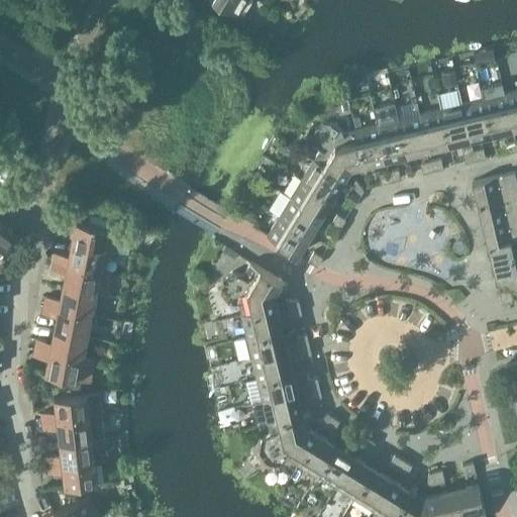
[(246,0),(214,0),(238,14),(246,0)]
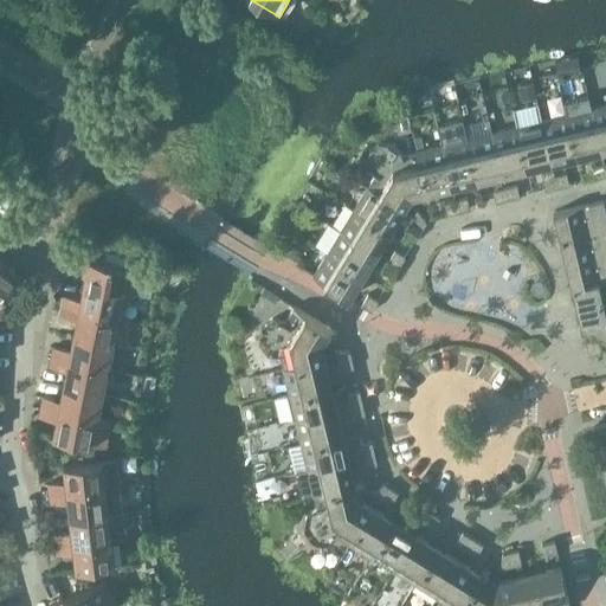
[(605,105),(591,109),(601,152),(605,149),(605,105)]
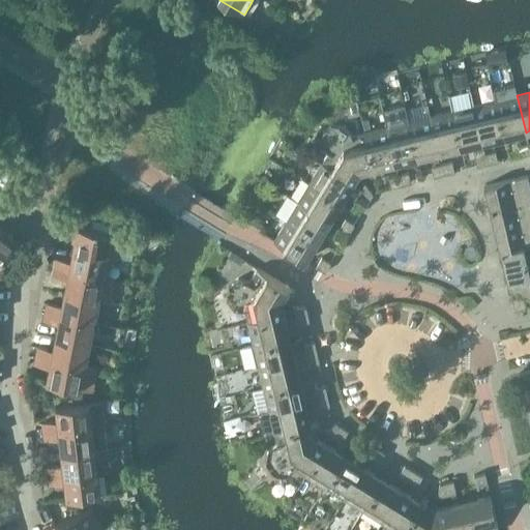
[(495,100),(504,138),(526,133),(517,95),(495,100)]
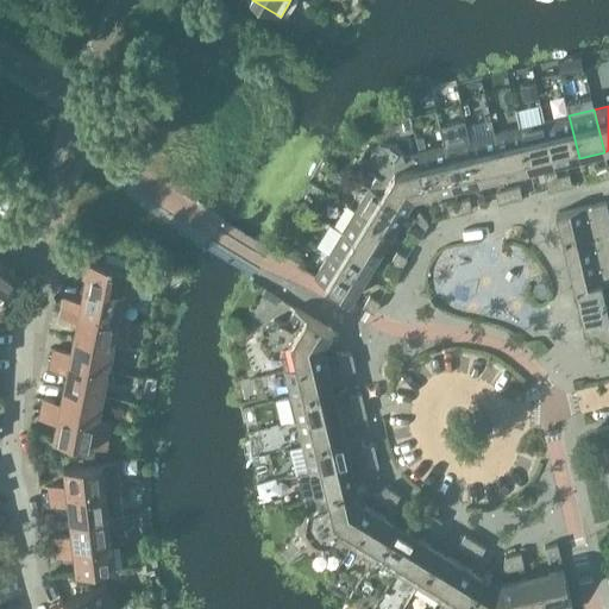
[(545,121),(554,164),(579,158),(569,115),(545,121)]
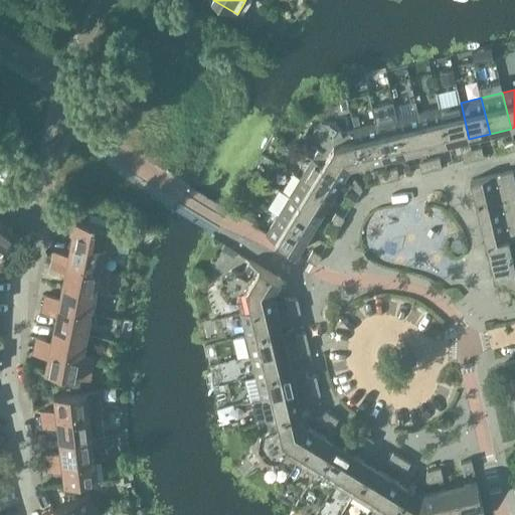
[(440,108),(448,144),(469,139),(461,103),(440,108)]
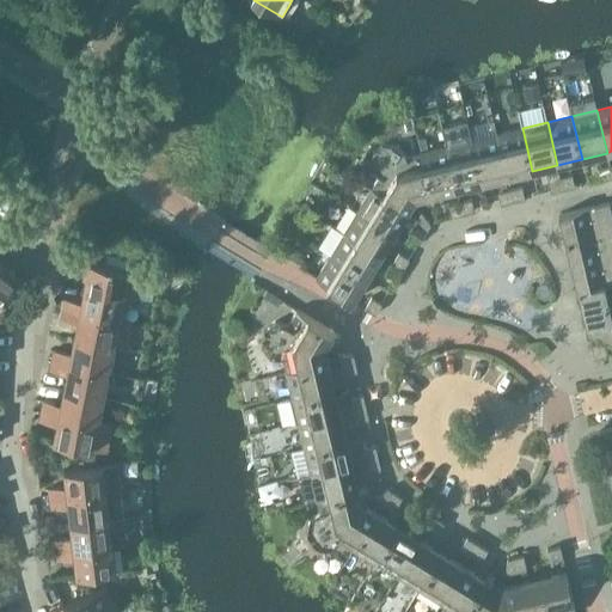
[(497,134),(507,177),(532,171),(522,128),(497,134)]
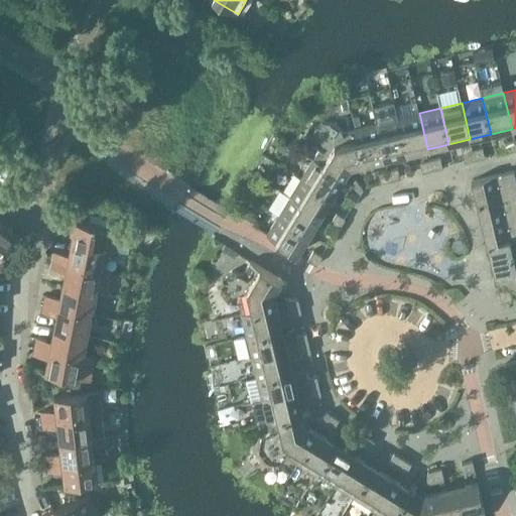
[(397,118),(406,154),(427,149),(419,113),(397,118)]
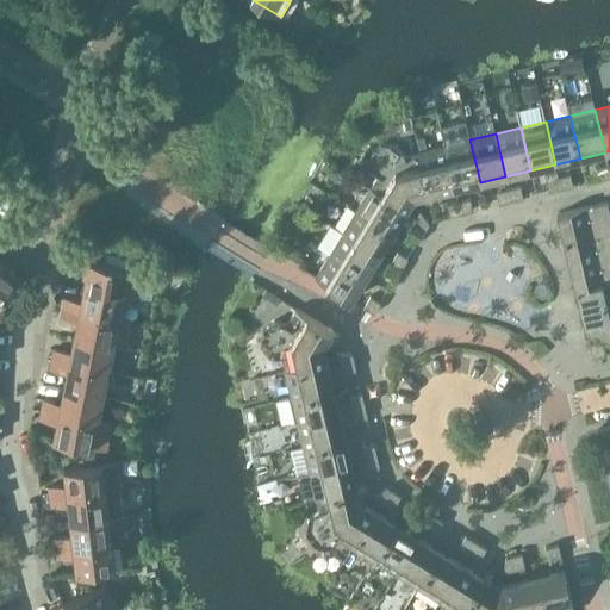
[(446,145),(446,147),(455,188),(480,182),(470,139),(446,145)]
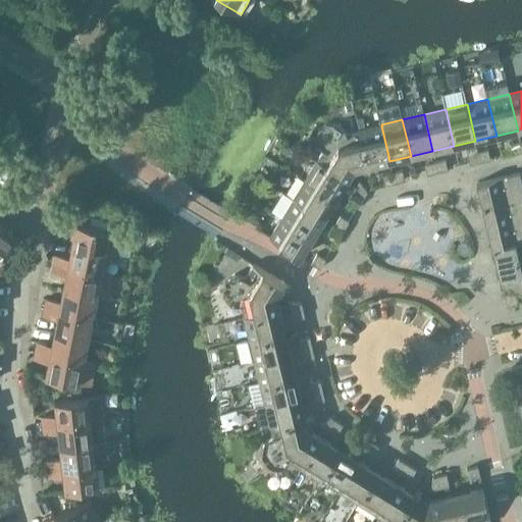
[(366,156),(360,131),(347,134),(340,124),(327,122),(318,129),(316,141),(323,150),(316,161),(348,180),(355,169),(363,167),(365,174),(370,173),(368,166),(366,156)]
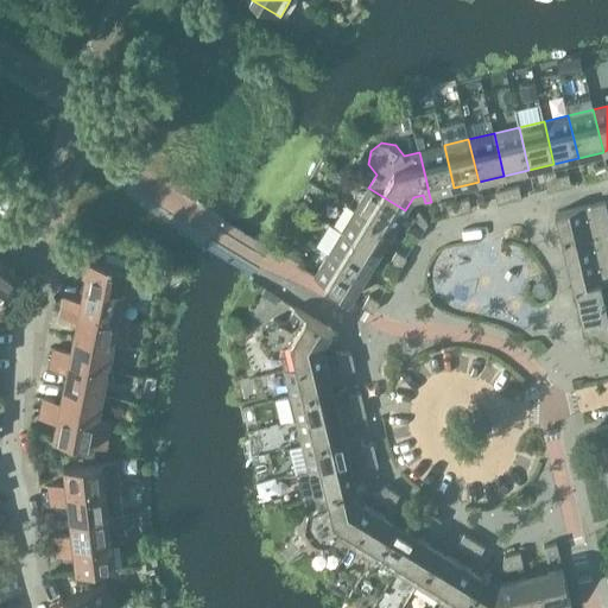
[(454,188),(444,146),(419,152),(426,182),(429,194),(454,188)]
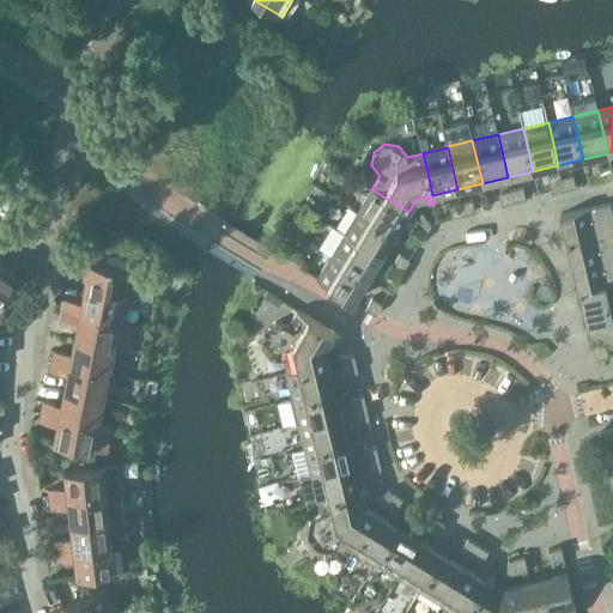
[(599,169),(602,181),(612,178),(612,174),(611,167),(599,169)]
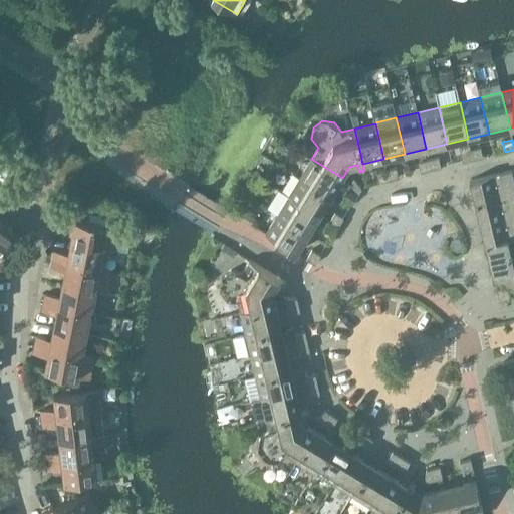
[(481,147),(471,150),(473,160),(483,158),(481,147)]
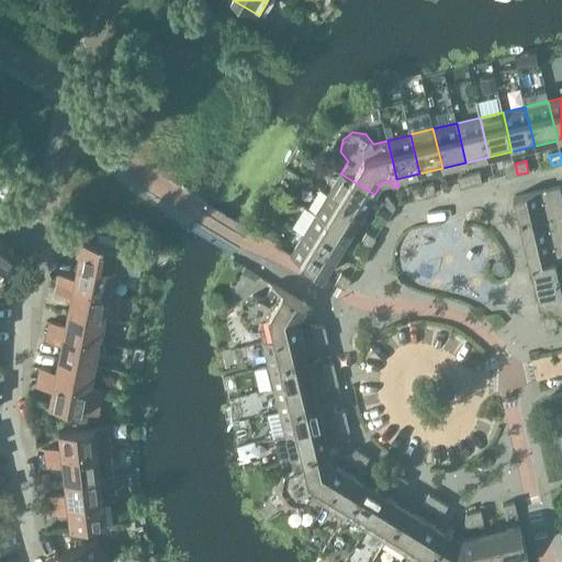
[(503,166),(506,177),(517,175),(515,164),(503,166)]
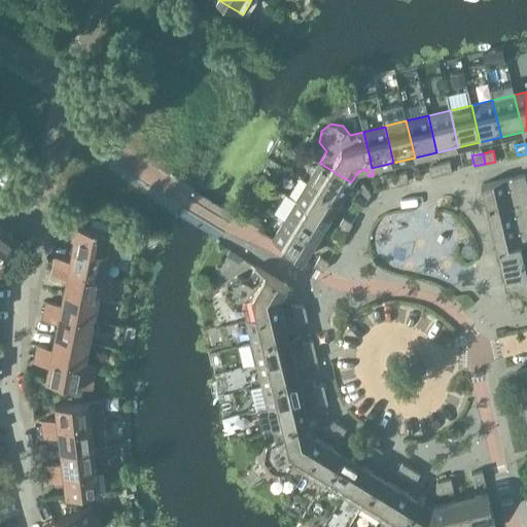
[(440,164),(442,174),(452,171),(450,161),(440,164)]
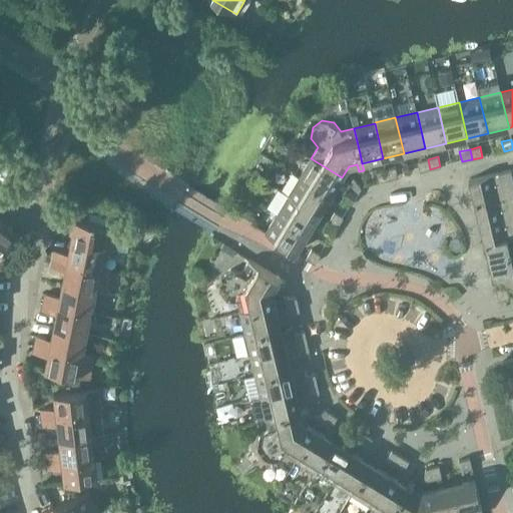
[(342,177),(311,158),(300,177),(331,196),(336,188),(344,193),(350,183),(342,178),(342,177)]
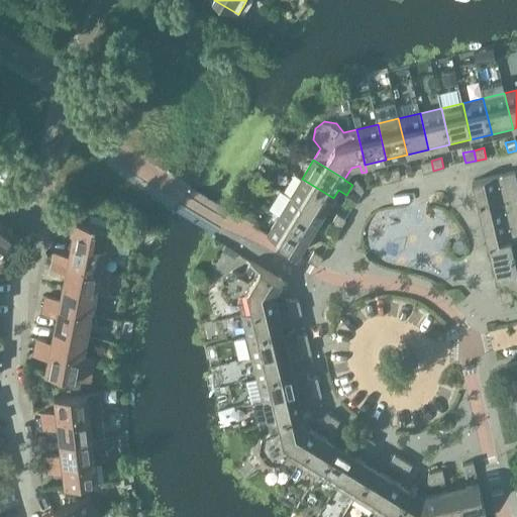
[(433,171),(431,161),(420,163),(423,173),(433,171)]
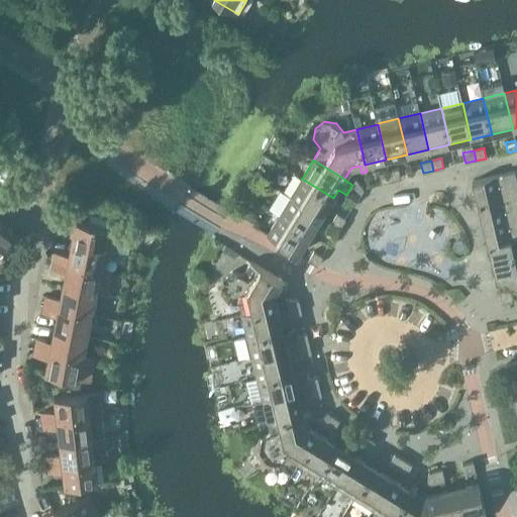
[(389,171),(391,181),(401,179),(399,168),(389,171)]
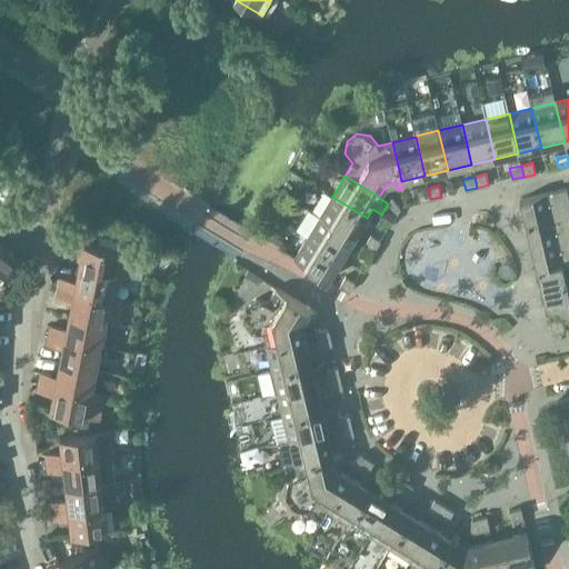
[(417,190),(419,202),(430,199),(428,188),(417,190)]
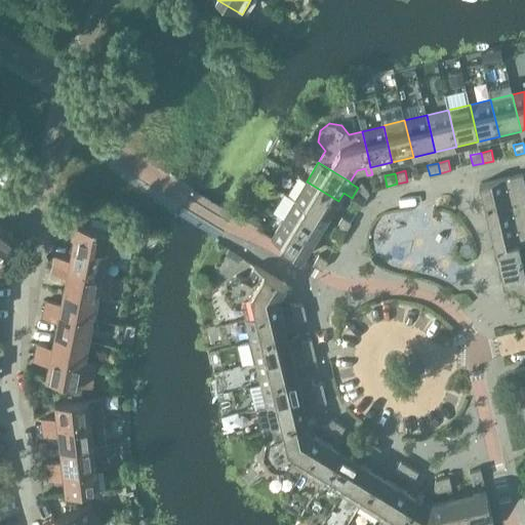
[(479,185),(485,207),(524,197),(524,185),(523,174),(479,185)]
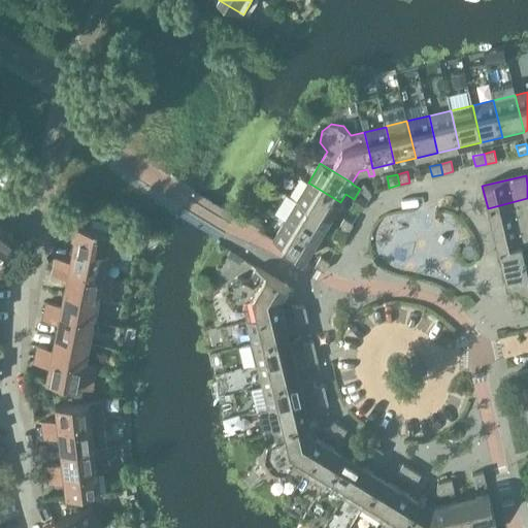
[(308,183),(297,201),(329,221),(340,202),(308,183)]
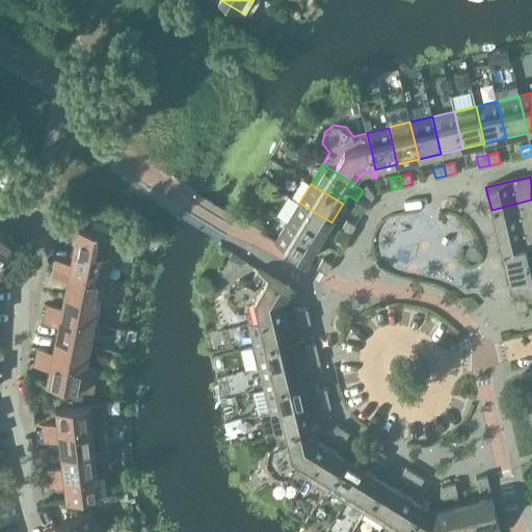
[(356,201),(367,207),(374,195),(366,184),(363,190),(356,201)]
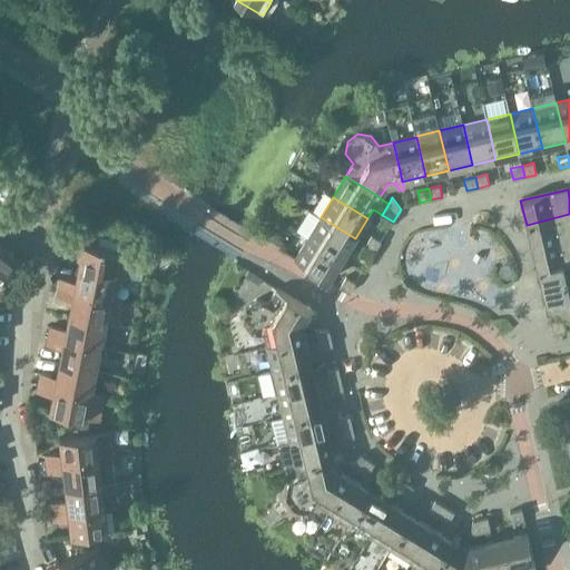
[(569,214),(527,225),(532,248),(569,238),(569,214)]
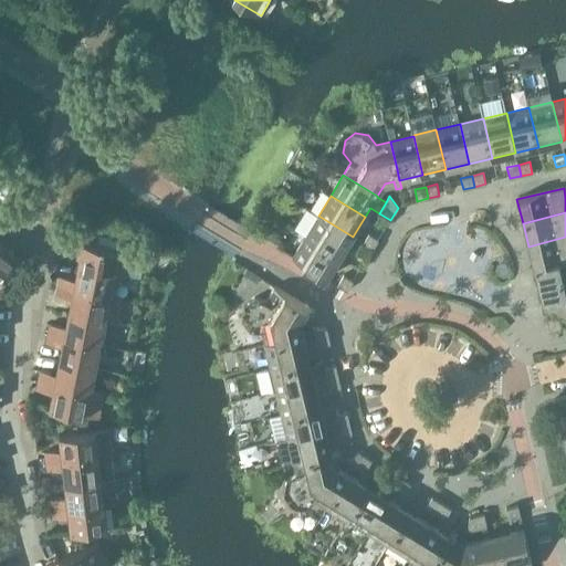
[(353,237),(318,216),(305,237),(339,258),(353,237)]
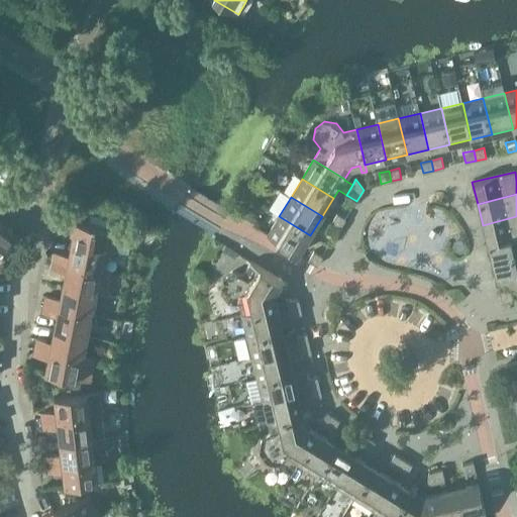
[(74,231),(72,243),(109,250),(116,251),(120,229),(88,223),(90,215),(56,209),(52,227),(74,231)]
